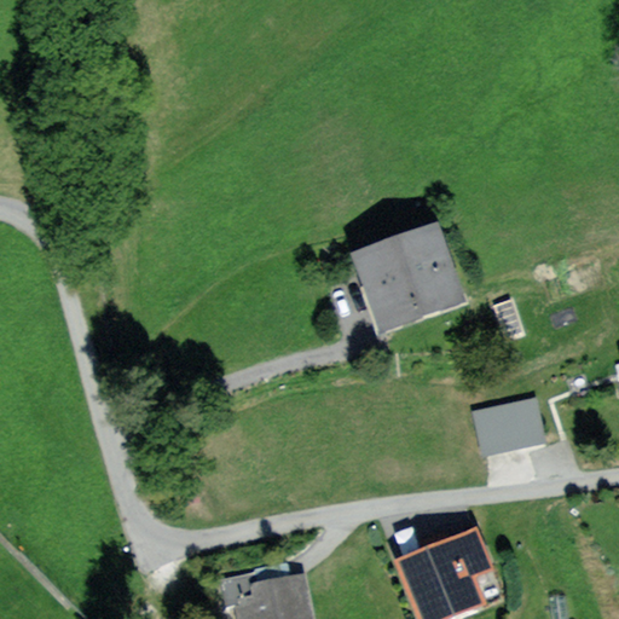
[(351,252),(377,336),(467,304),(438,221),(351,252)]
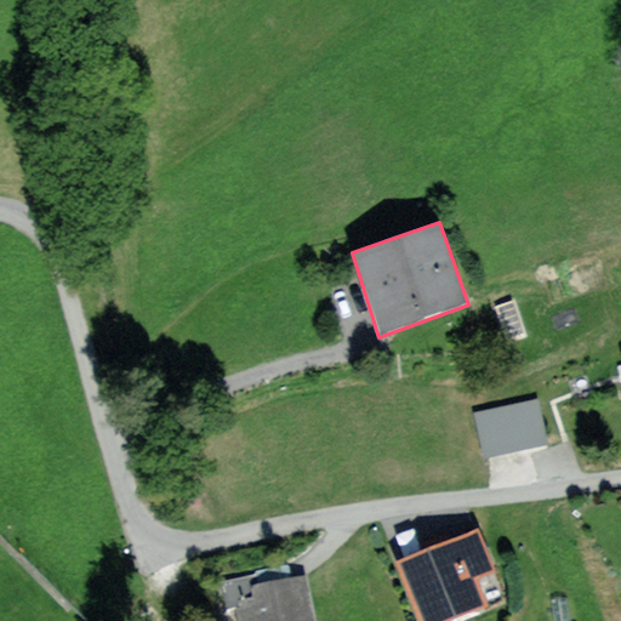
[(535,400),(474,416),(486,465),(548,449),(535,400)]
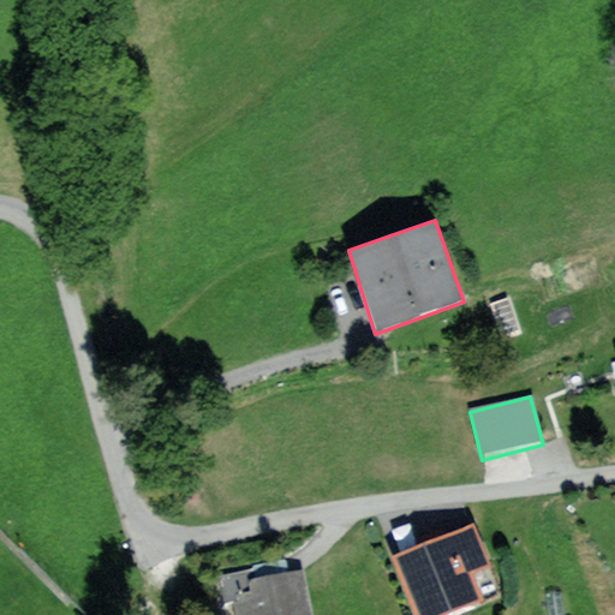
[(425,542),(390,556),(415,614),(443,614),(482,598),(471,573),(490,565),(473,523),(446,533),(443,529),(442,524),(422,531),(425,542)]
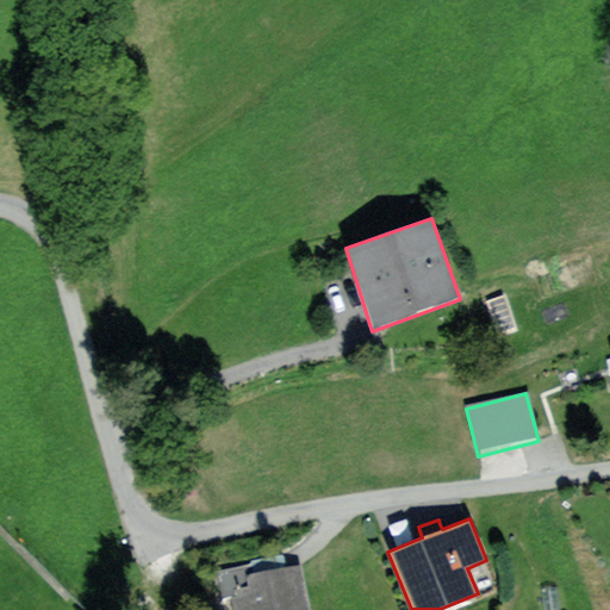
[(405,520),(387,526),(397,547),(414,540),(405,520)]
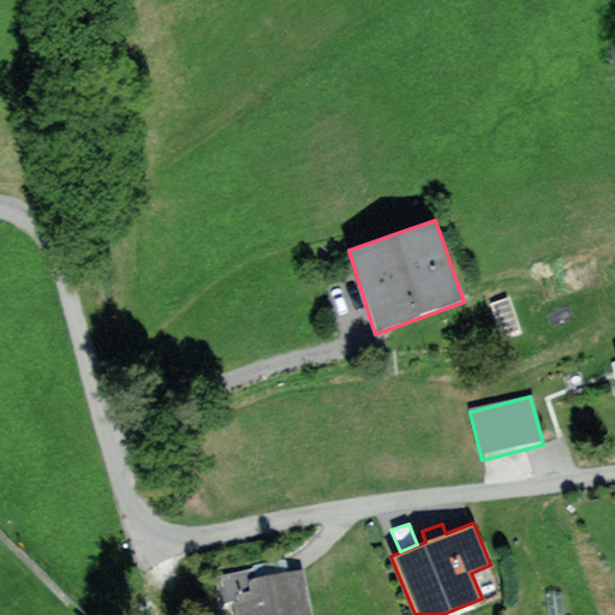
[(257,569),(221,578),(227,605),(233,604),(236,614),(312,614),(302,567),(258,578),(257,569)]
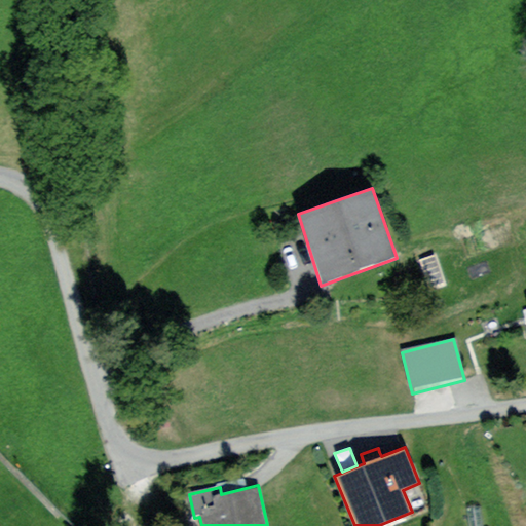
[(482,525),(480,505),(465,506),(467,525),(482,525)]
